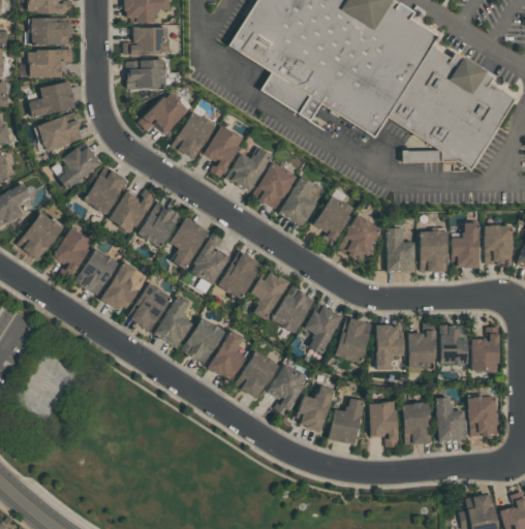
[(27,0),(61,0),(61,3),(65,3),(65,0),(72,0),(72,2),(72,12),(37,13),(37,11),(28,11),(27,0)]
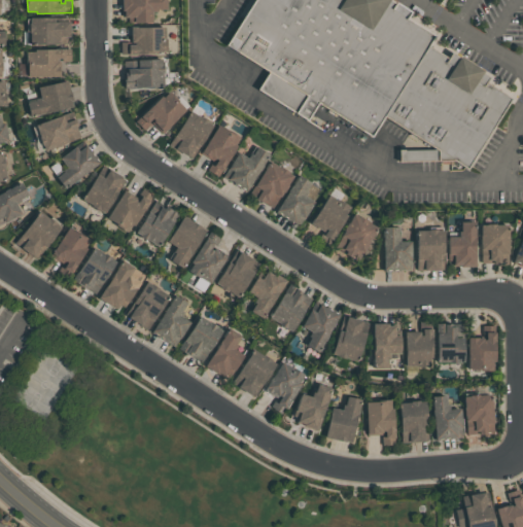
[(125,0),(169,0),(169,9),(160,9),(160,11),(155,11),(155,23),(131,23),(131,18),(127,18),(127,10),(125,10),(125,0)]
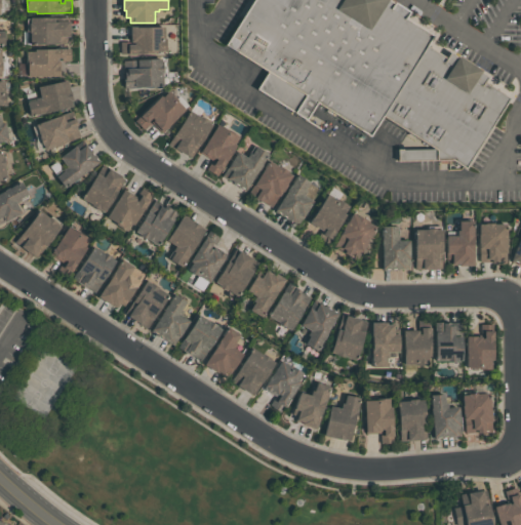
[(382,0),(440,36),(376,136),(232,46),(261,0),(382,0)]
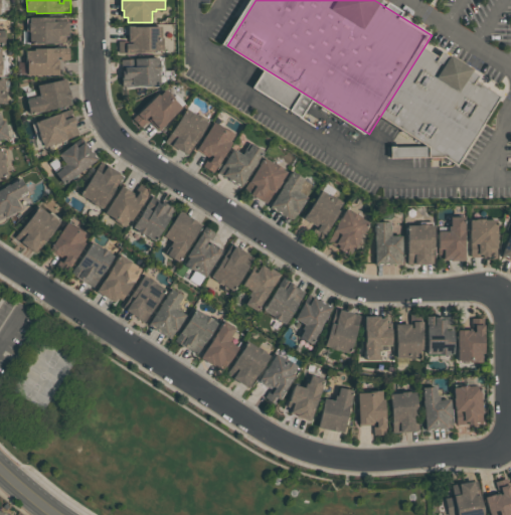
[(30,18),(51,17),(70,17),(70,43),(32,44),(31,32),(30,18)]
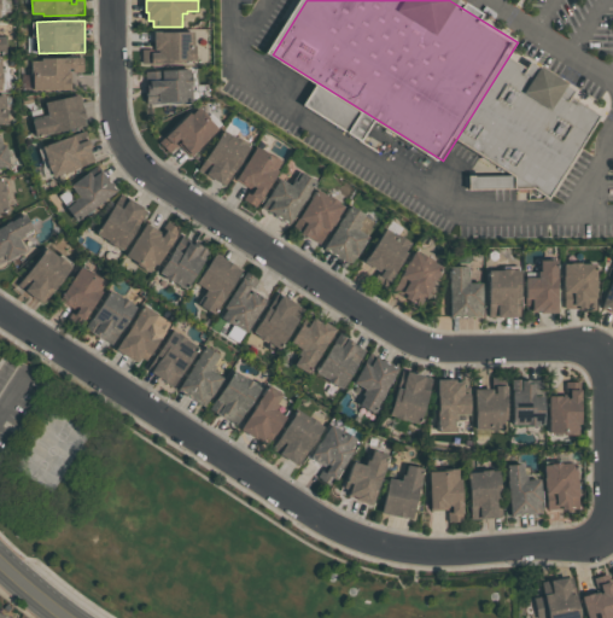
[(156,33),(196,31),(197,62),(187,62),(187,64),(144,64),(144,50),(152,50),(152,53),(161,53),(161,50),(156,50),(156,33)]
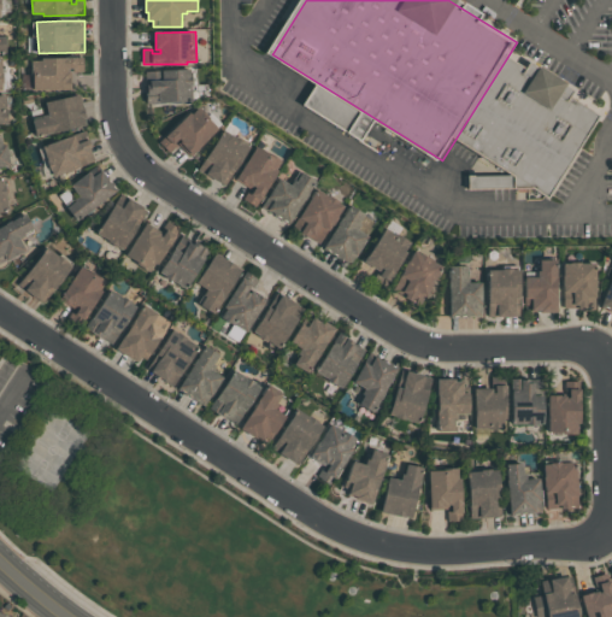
[(0,52),(10,53),(10,34),(0,34),(0,52)]
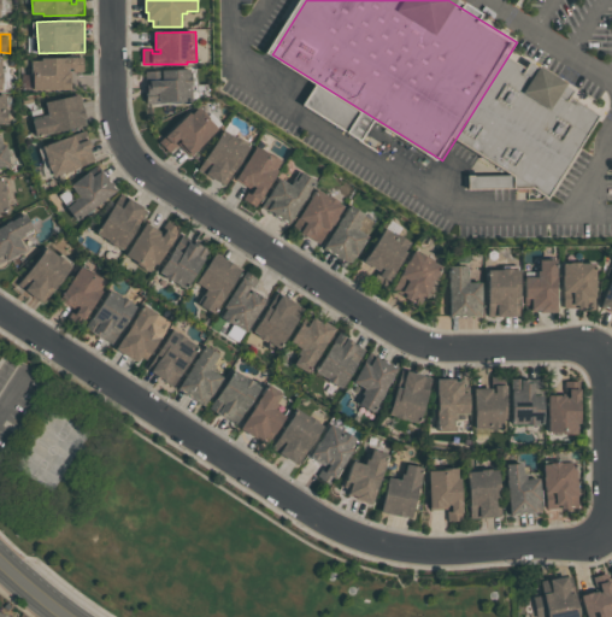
[(607,115),(554,199),(458,139),(511,54),(607,115)]
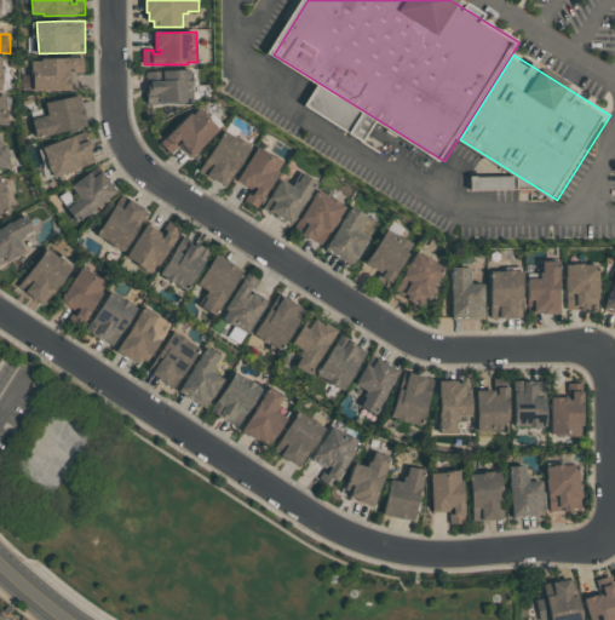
[(42,59),(78,58),(78,57),(86,57),(86,72),(76,72),(76,69),(73,69),(73,73),(74,73),(74,85),(73,85),(73,91),(34,91),(24,91),(24,75),(33,75),(32,62),(42,62),(42,59)]
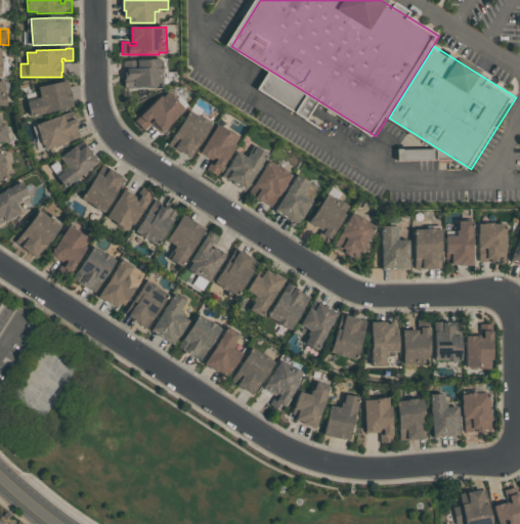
[(125,60),(164,58),(165,85),(127,87),(125,60)]
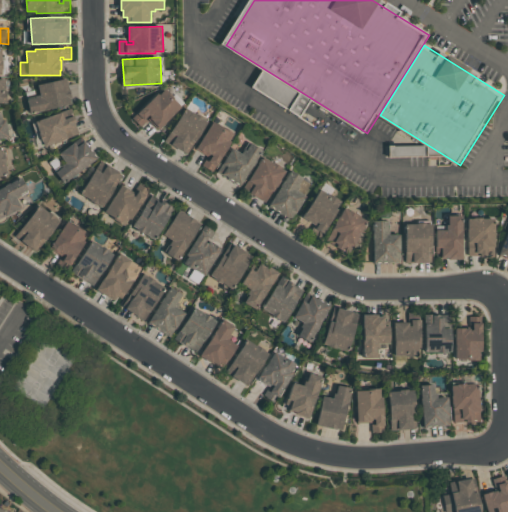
[(9,78),(0,77),(0,104),(10,104),(9,78)]
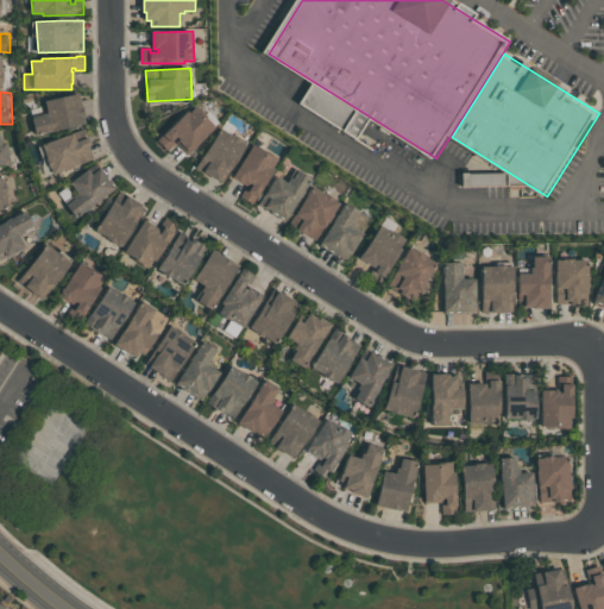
[(46,101),(81,94),(87,124),(38,136),(33,119),(50,115),(46,101)]
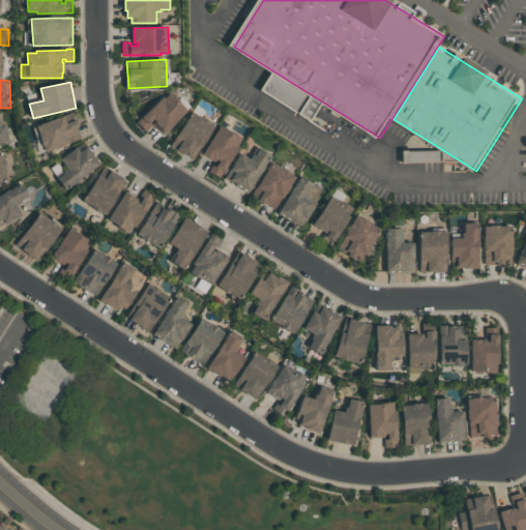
[(190,110),(166,134),(155,123),(148,130),(139,121),(165,96),(167,97),(172,92),(190,110)]
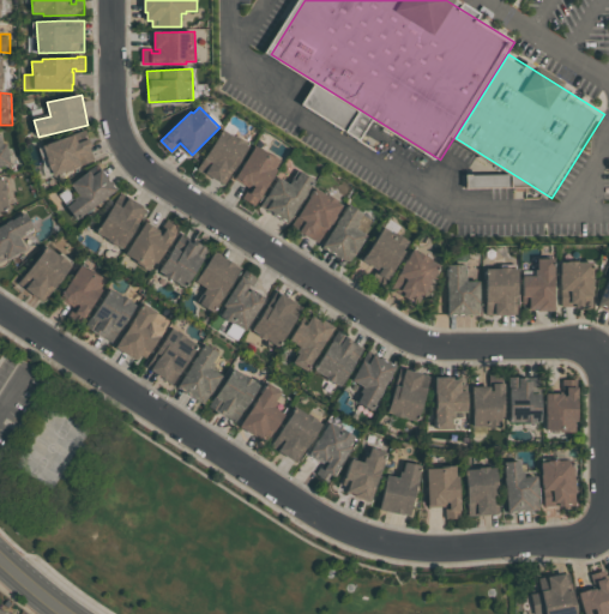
[(251,145),(227,185),(199,168),(224,128),(251,145)]
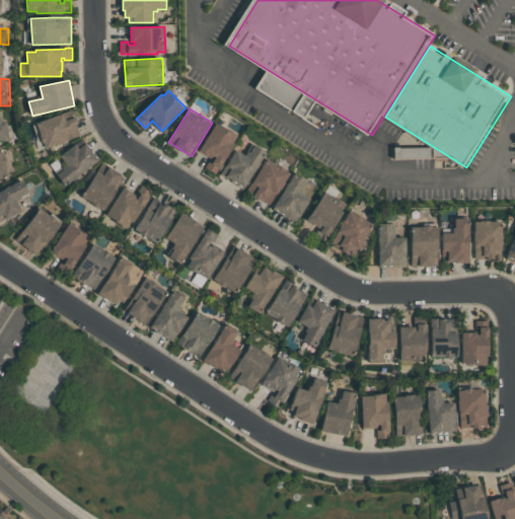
[(38,123),(73,109),(82,136),(47,149),(38,123)]
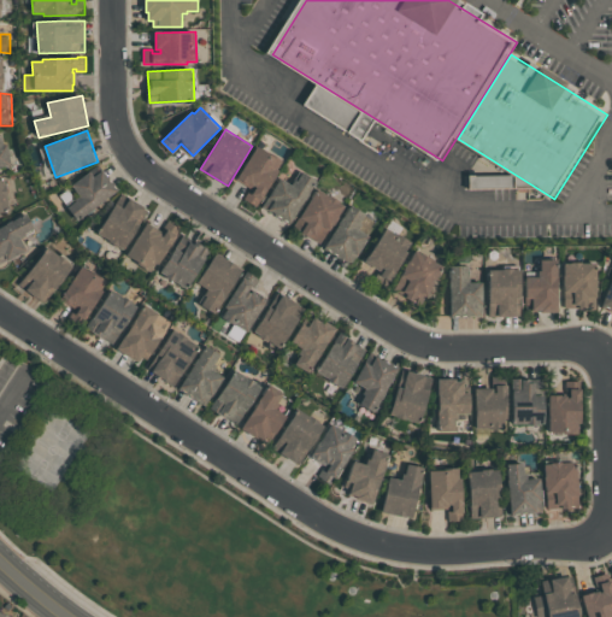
[(0,136),(3,136),(4,146),(9,145),(12,166),(0,168),(0,136)]
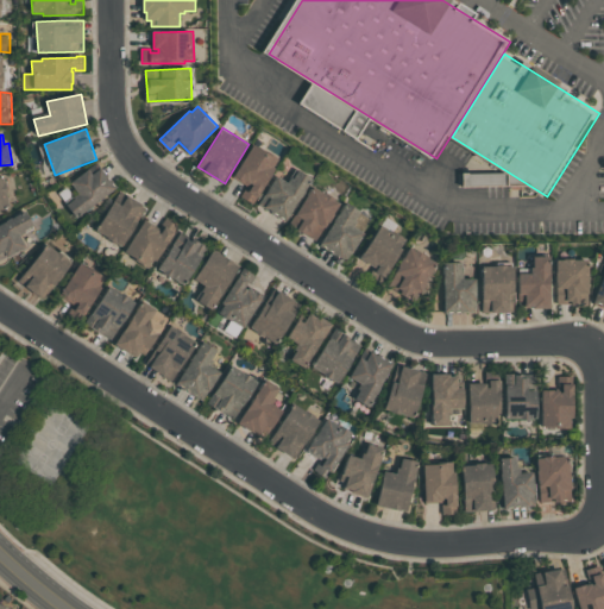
[(255,144),(278,159),(274,167),(277,169),(255,203),(243,196),(249,187),(251,189),(255,184),(251,183),(250,186),(234,176),(255,144)]
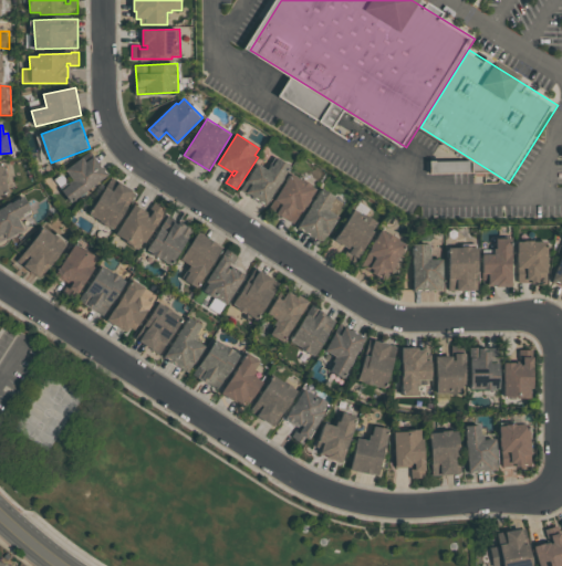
[(66,170),(84,158),(87,163),(96,156),(111,175),(72,203),(62,190),(74,181),(66,170)]
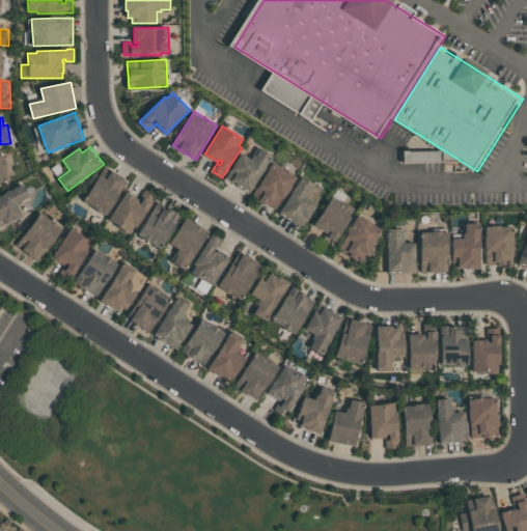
[(274,156),(250,193),(227,178),(243,154),(252,159),(255,155),(256,156),(261,148),(274,156)]
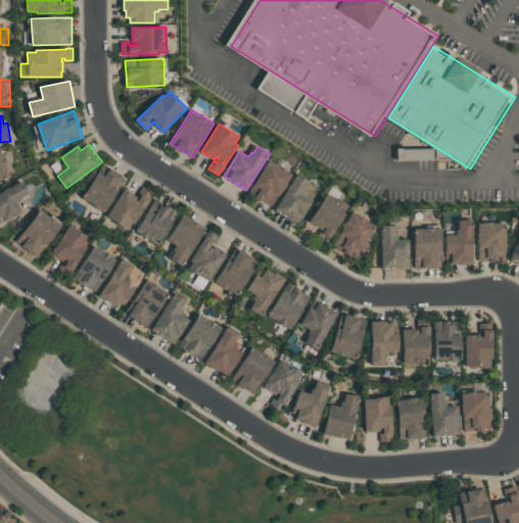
[(402,158),(438,157),(438,147),(400,148),(402,158)]
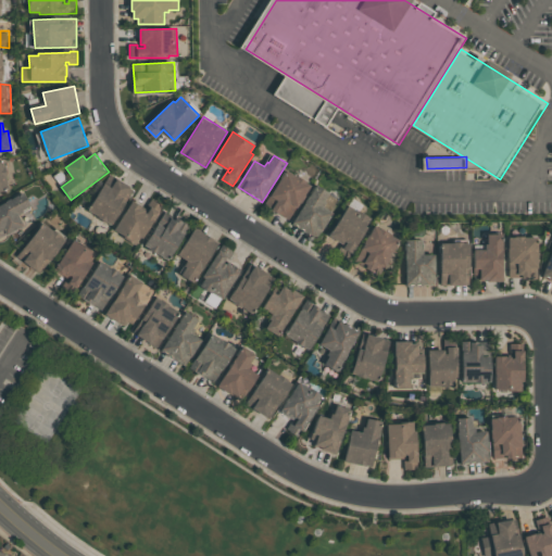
[(0,162),(4,162),(10,190),(0,191),(0,162)]
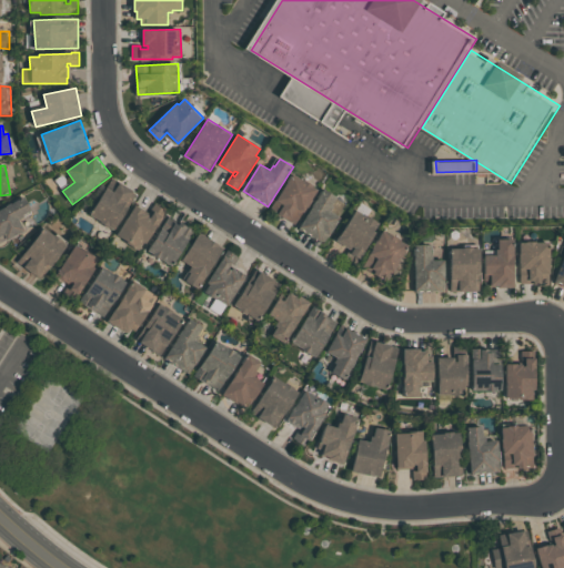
[(294,174),(319,190),(296,224),(272,209),(294,174)]
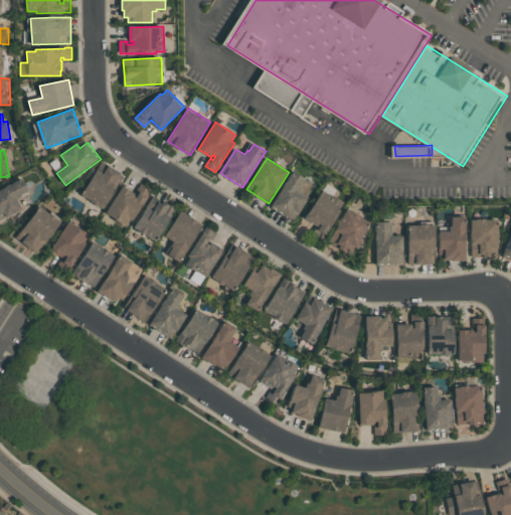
[(103,162),(125,176),(105,209),(81,195),(103,162)]
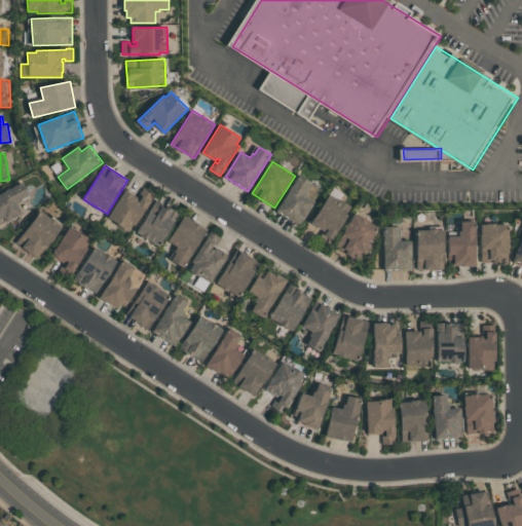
[(300,175),(313,183),(308,190),(309,191),(307,195),(317,201),(306,218),(304,217),(299,226),(277,212),(300,175)]
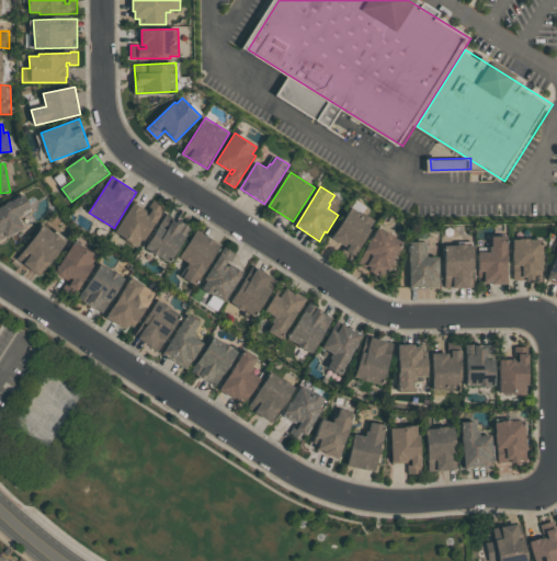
[(0,207),(24,195),(33,210),(20,218),(25,228),(0,241),(0,207)]
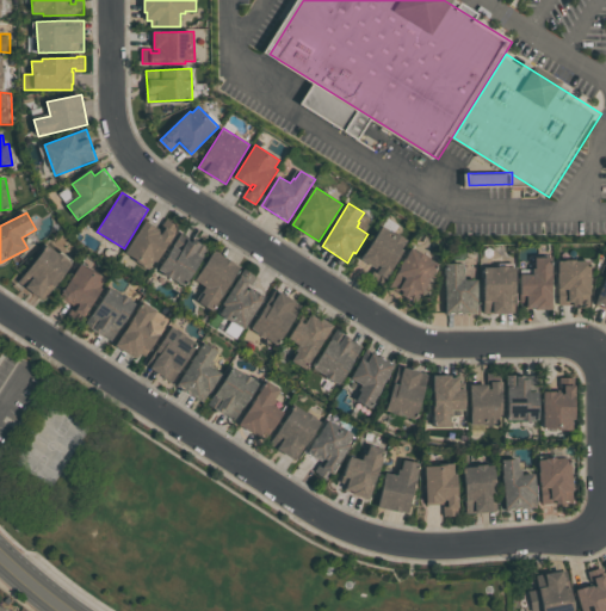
[(125,254),(147,222),(161,232),(168,220),(180,228),(152,271),(125,254)]
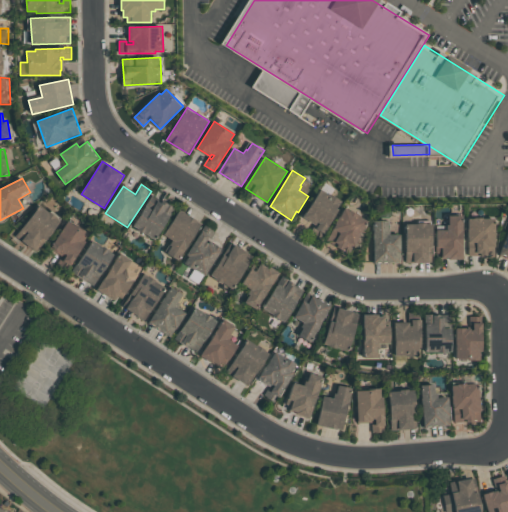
[(330,194),(331,193),(343,201),(338,208),(340,209),(330,225),(328,225),(321,236),(313,231),(317,225),(318,226),(320,223),(318,222),(316,225),(304,217),(322,189),(330,194)]
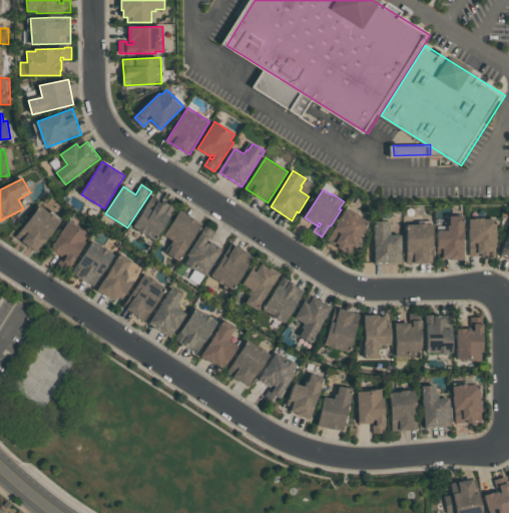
[(154,194),(176,208),(156,240),(134,227),(154,194)]
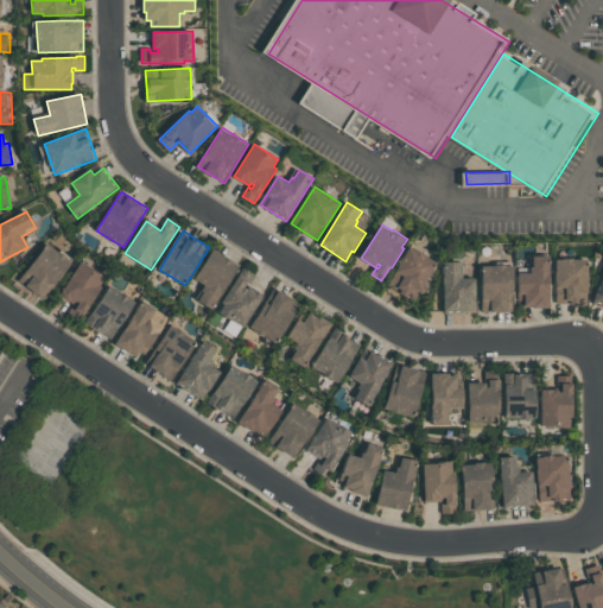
[(74,264),(45,302),(19,282),(48,245),(74,264)]
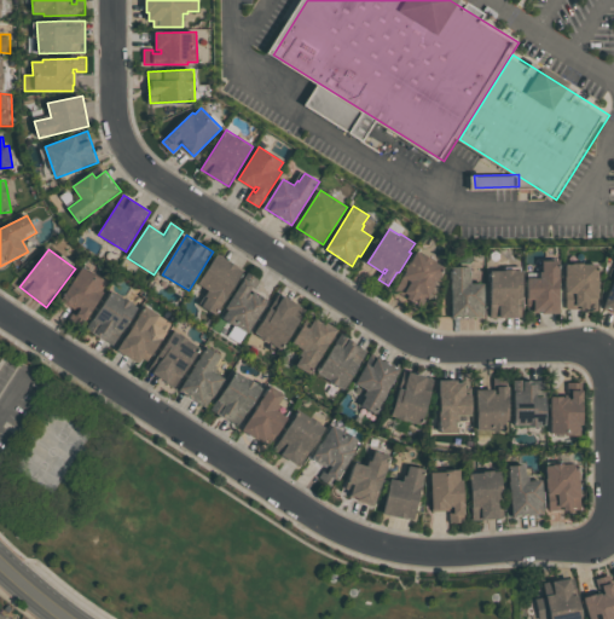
[(418,250),(446,267),(423,307),(394,290),(418,250)]
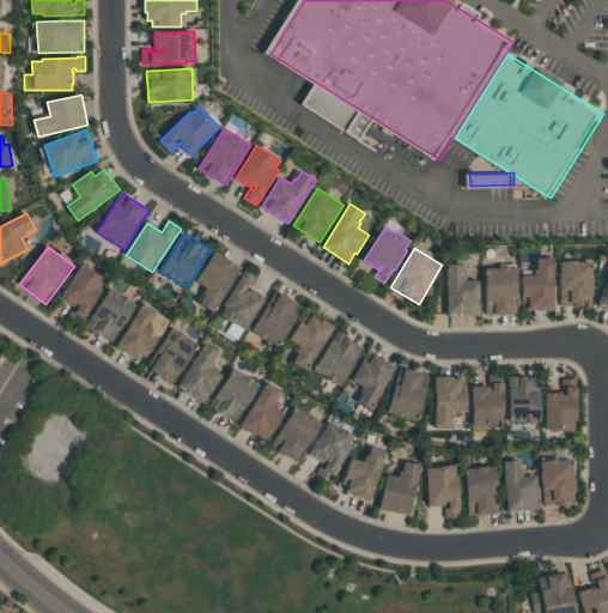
[(242,268),(214,311),(199,302),(207,289),(198,281),(216,252),(242,268)]
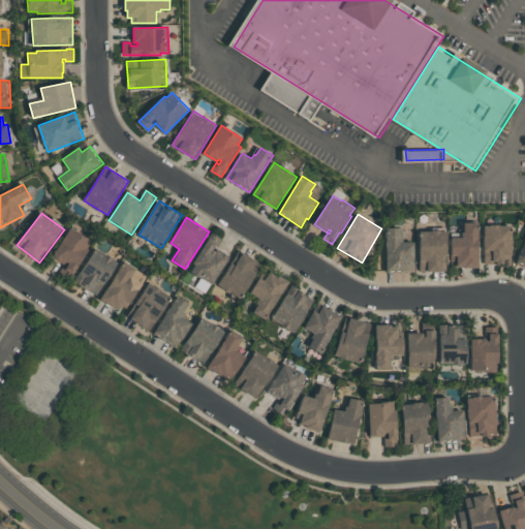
[(464,223),(479,223),(479,268),(464,268),(464,267),(458,267),(458,261),(452,261),(452,238),(462,238),(462,232),(464,232),(464,223)]
